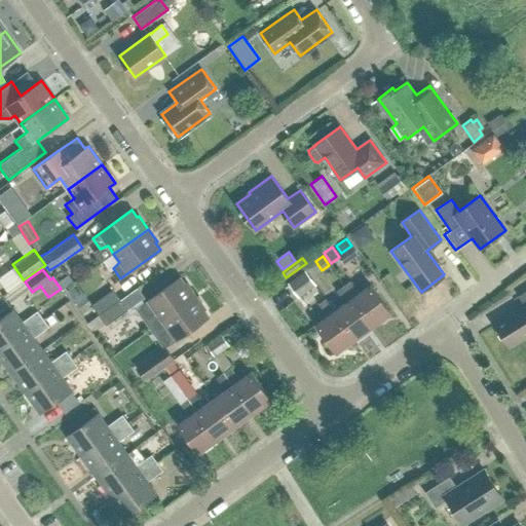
[(298,298),(315,285),(304,269),(287,283),(298,298)]
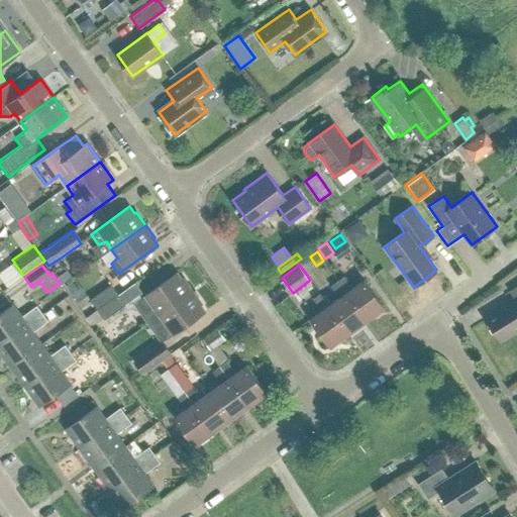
[(63,266),(52,273),(60,284),(61,284),(71,277),(63,266)]
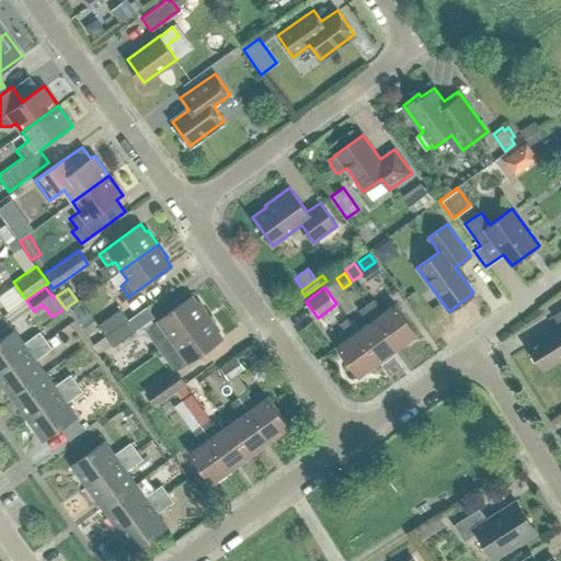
[(192,296),(150,325),(144,330),(159,352),(209,316),(199,301),(197,302),(192,296)]
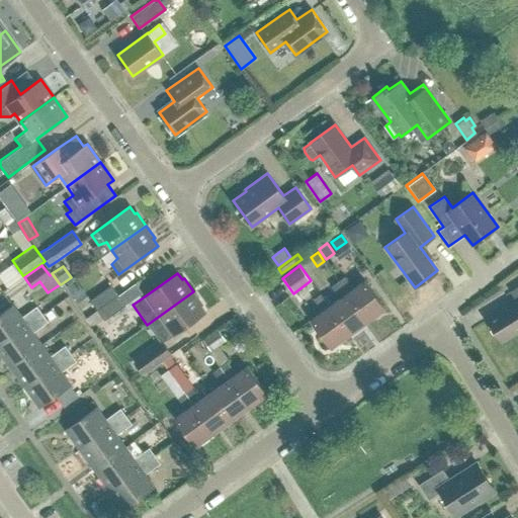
[(345,276),(338,281),(367,322),(385,309),(365,280),(354,288),(345,276)]
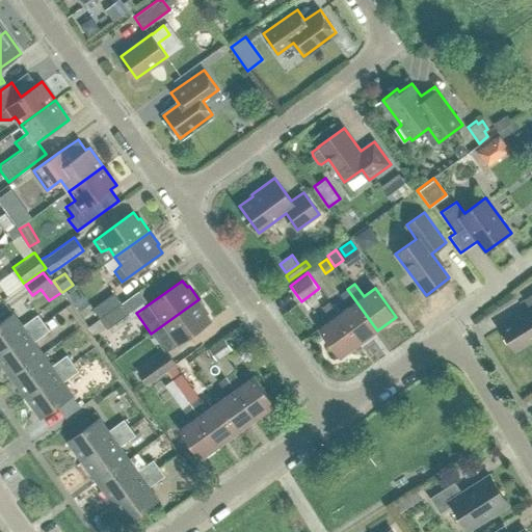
[(349,307),(338,315),(360,344),(377,330),(347,289),(341,294),(349,307)]
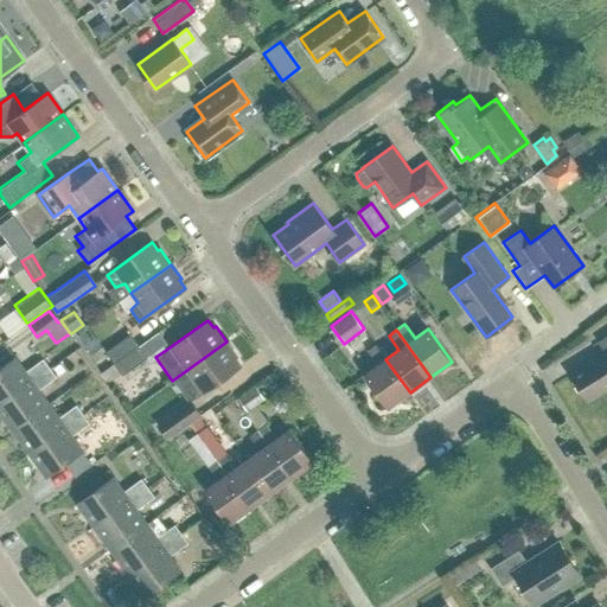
[(102,371),(139,345),(131,333),(106,351),(107,353),(95,362),(102,371)]
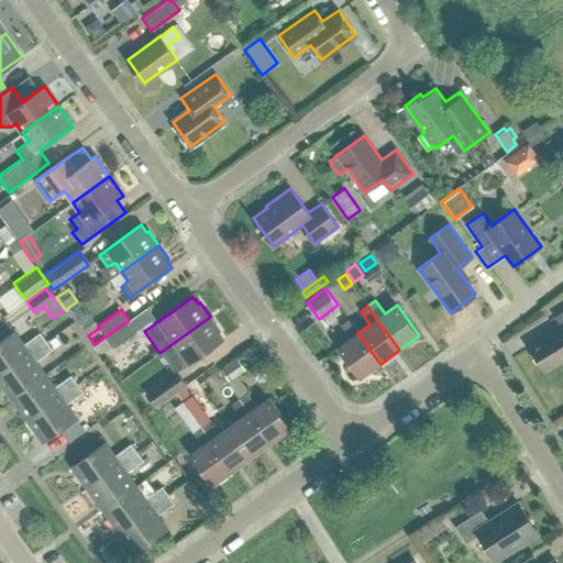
[(562,311),(555,317),(562,328),(530,348),(545,372),(562,360),(562,311)]
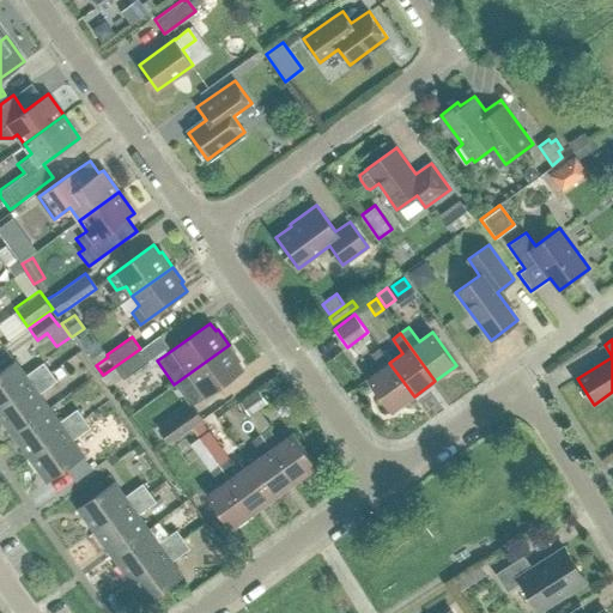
[(229,345),(174,384),(188,406),(189,407),(193,406),(243,370),(237,362),(240,359),(229,345)]
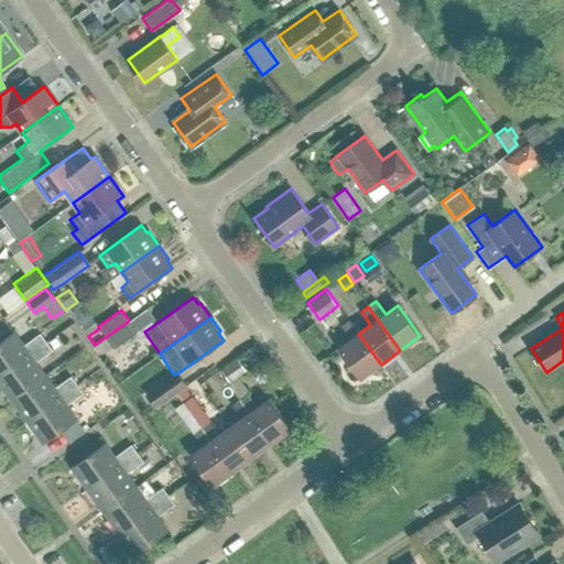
[(129,321),(95,345),(93,346),(99,356),(112,346),(114,348),(137,332),(129,321)]
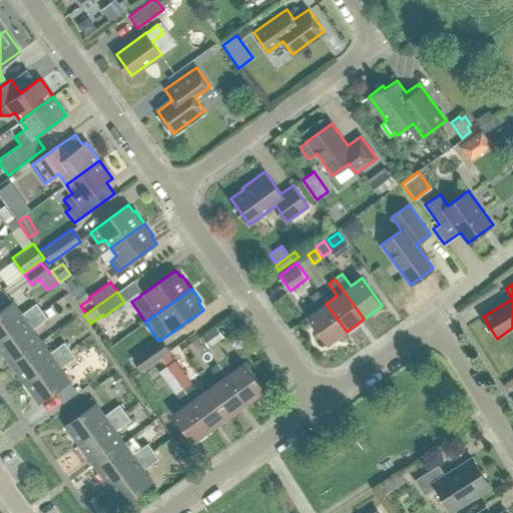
[(320,309),(308,317),(329,345),(347,332),(326,304),(318,292),(311,297),(320,309)]
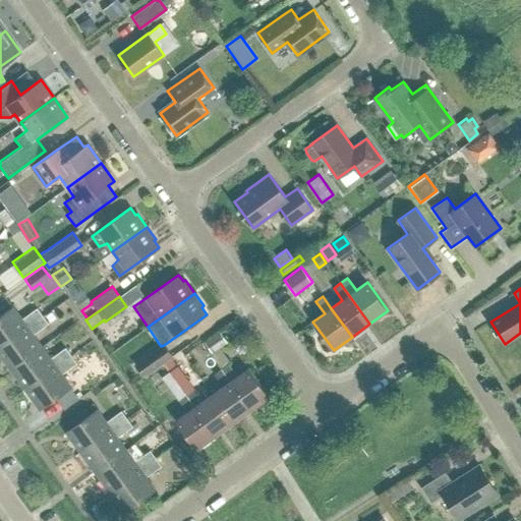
[(13,306),(0,315),(0,346),(43,315),(37,308),(21,319),(13,306)]
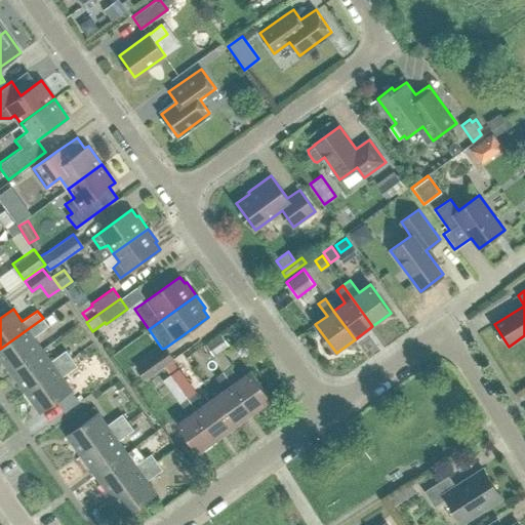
[(43,318),(0,349),(0,357),(10,372),(42,349),(33,337),(48,326),(43,318)]
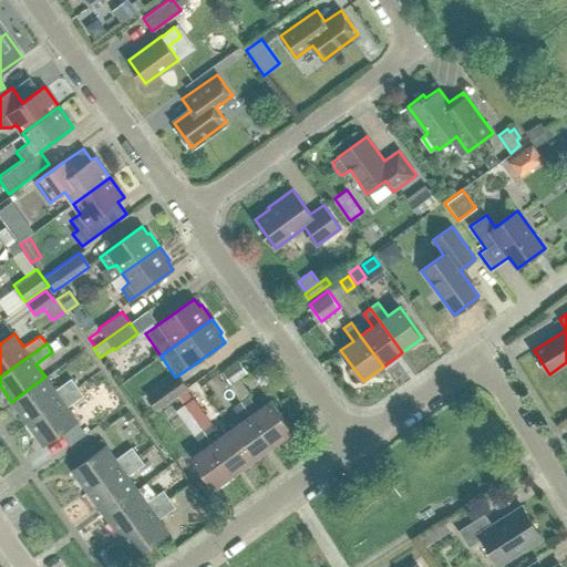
[(229,384),(236,379),(245,372),(236,360),(220,372),(229,384)]
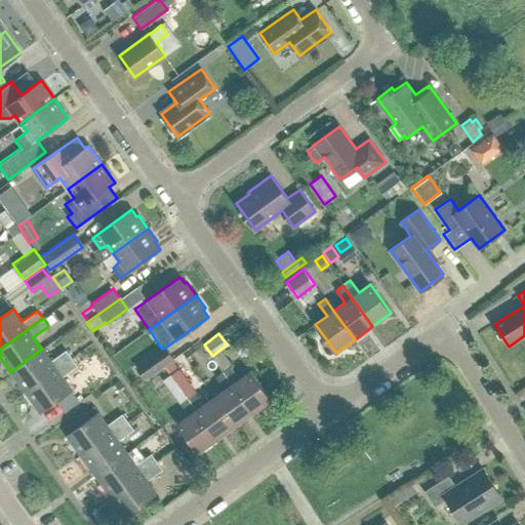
[(162,349),(161,348),(135,365),(145,378),(167,363),(172,359),(165,348),(162,349)]
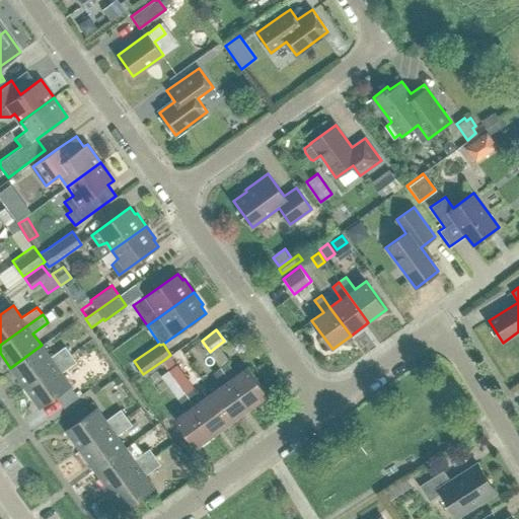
[(50,357),(42,345),(10,368),(24,387),(71,354),(65,346),(50,357)]
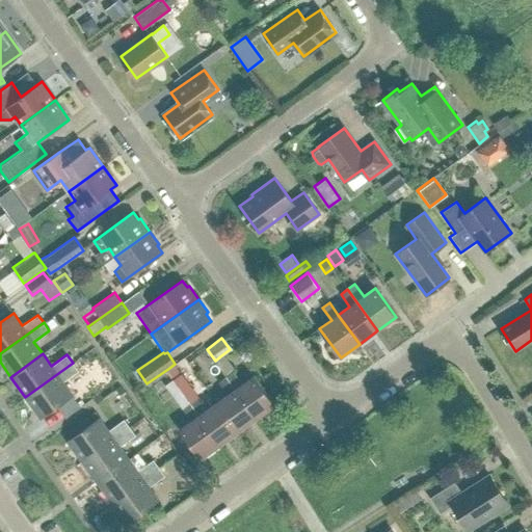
[(215,361),(215,362),(227,377),(257,418),(274,404),(254,375),(242,384),(234,372),(221,355),(215,361)]
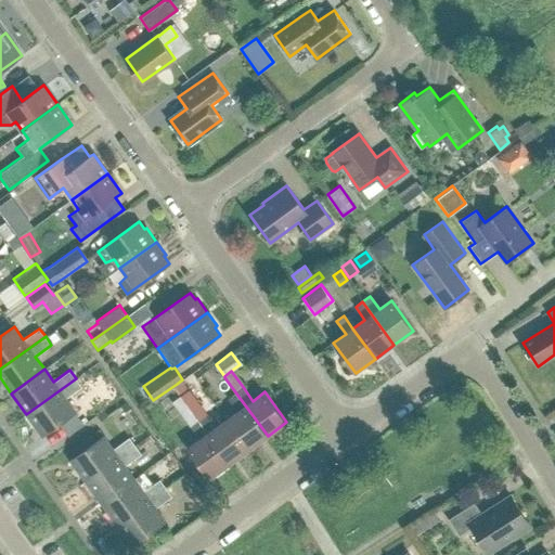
[(76,378),(26,414),(42,436),(75,411),(66,398),(81,387),(76,378)]
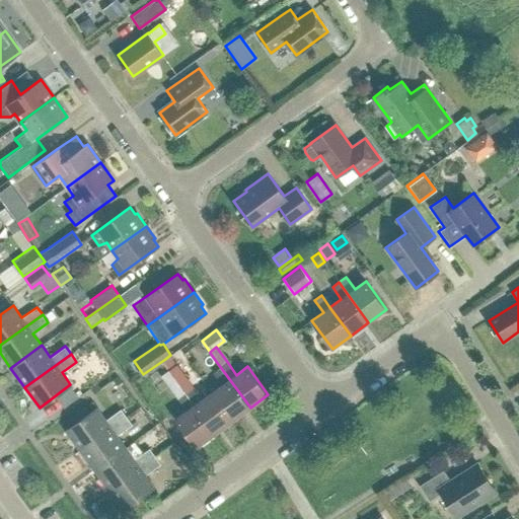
[(127,367),(106,379),(115,392),(135,380),(127,367)]
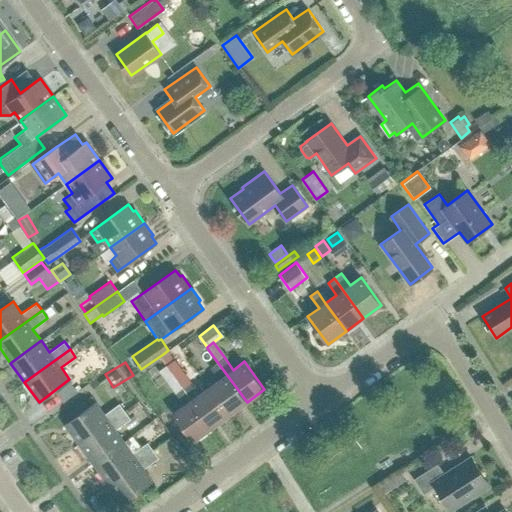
[(247,402),(218,363),(211,368),(220,380),(209,387),(229,415),(247,402)]
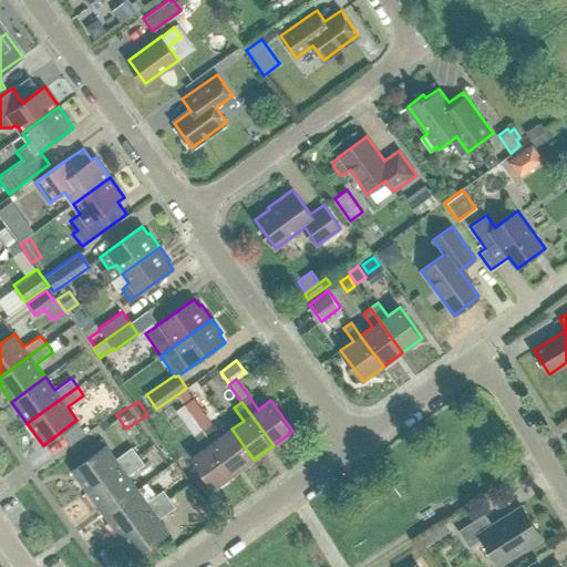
[(210,424),(203,431),(235,474),(254,460),(232,429),(219,437),(210,424)]
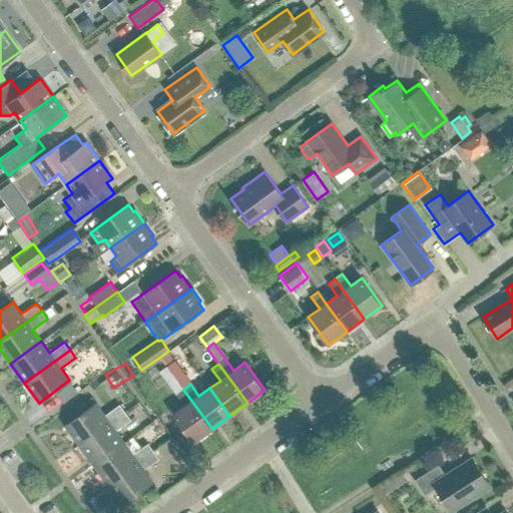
[(63,403),(78,392),(73,385),(58,396),(63,403)]
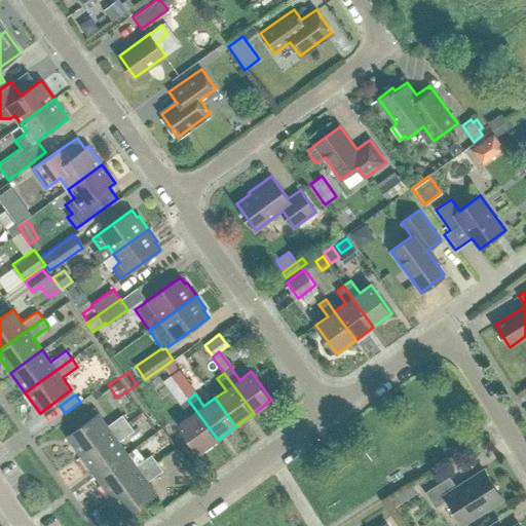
[(151,399),(137,408),(146,421),(160,412),(151,399)]
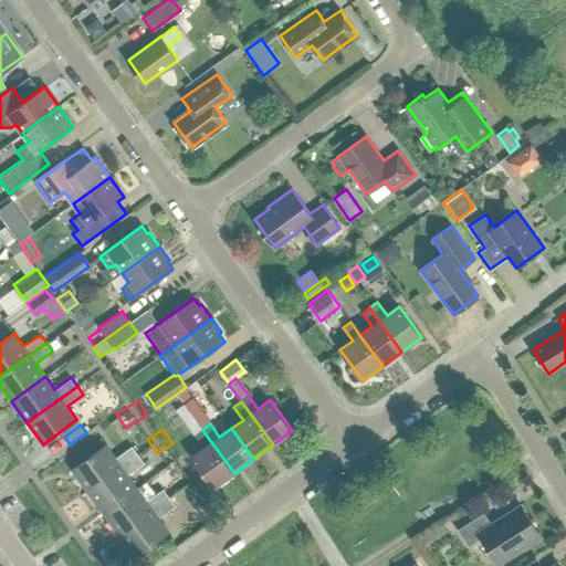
[(234,473),(202,430),(195,435),(205,448),(191,457),(215,488),(234,473)]
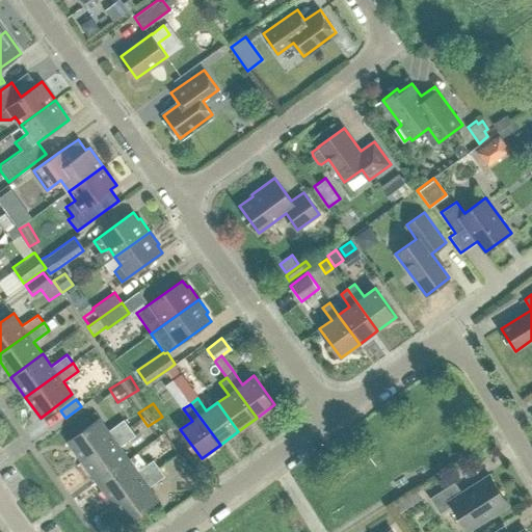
[(99,418),(67,441),(82,461),(130,427),(124,419),(108,430),(99,418)]
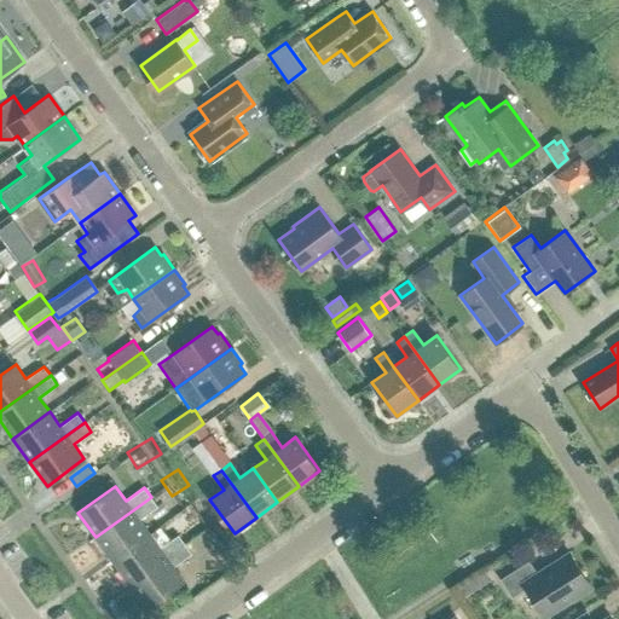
[(157,507),(151,497),(96,537),(113,561),(150,533),(139,519),(157,507)]
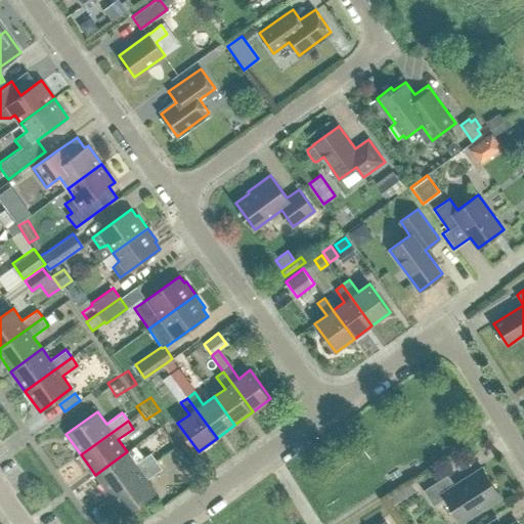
[(127,451),(95,475),(110,494),(157,461),(150,452),(143,459),(134,446),(127,451)]
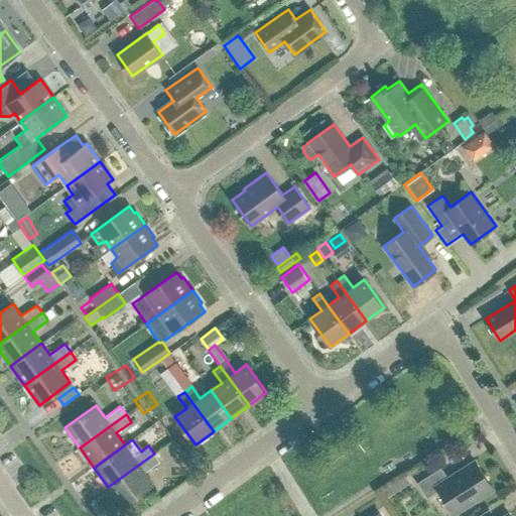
[(159,462),(154,454),(108,487),(122,507),(153,484),(145,472),(159,462)]
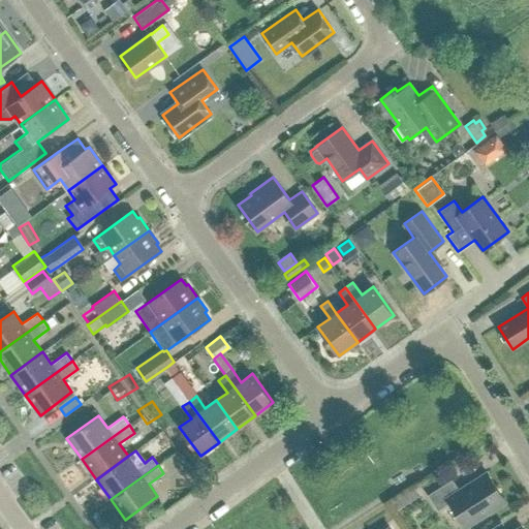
[(453,479),(428,495),(438,510),(450,502),(466,527),(506,501),(487,472),(459,490),(453,479)]
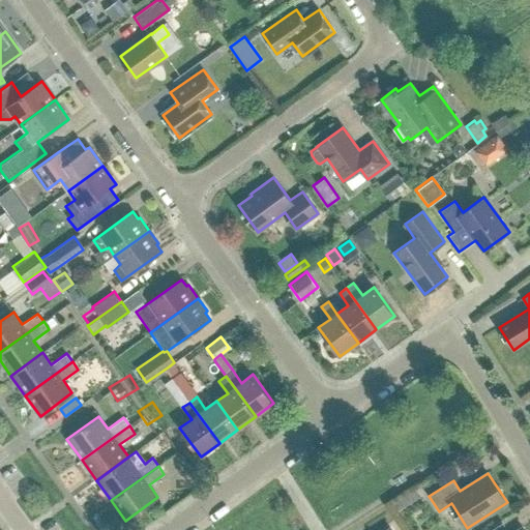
[(391,505),(395,511),(417,498),(414,491),(391,505)]
